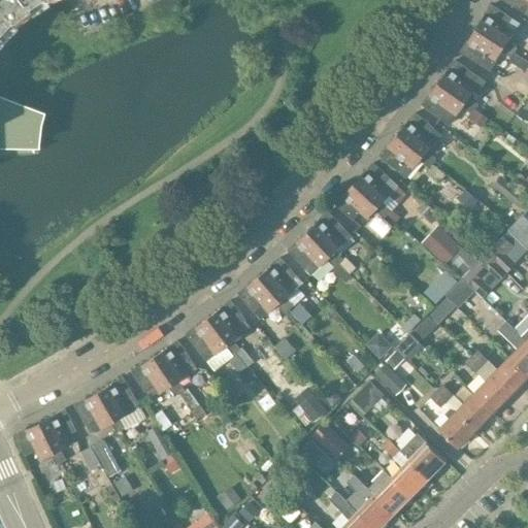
[(0,0),(0,156),(33,153),(32,144),(35,121),(38,110),(14,101),(0,95),(0,22),(6,17),(8,19),(24,6),(26,9),(27,8),(28,8),(24,1),(25,0),(0,0)]
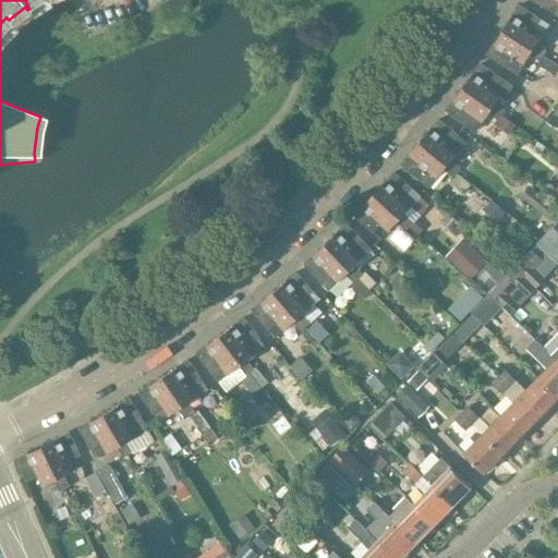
[(557,0),(531,0),(541,5),(542,5),(556,13),(557,10),(557,0)]
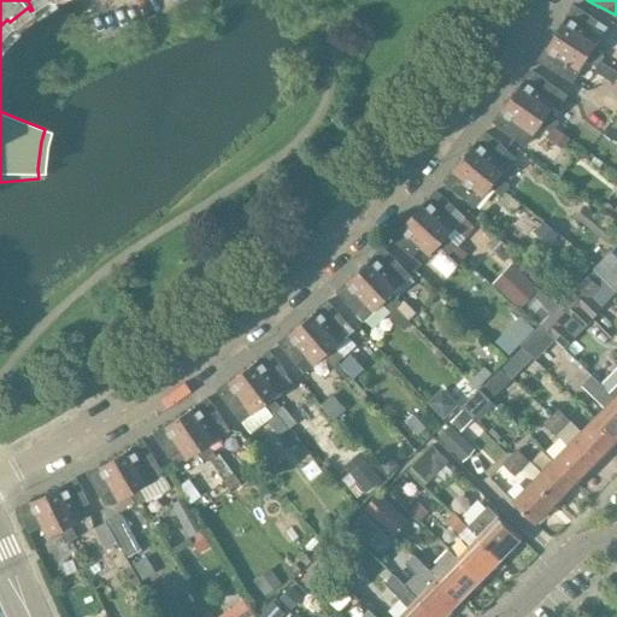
[(568,18),(557,34),(600,62),(604,57),(593,50),(600,39),(607,29),(597,22),(592,18),(592,17),(579,9),(579,10),(574,6),(566,18),(568,18)]
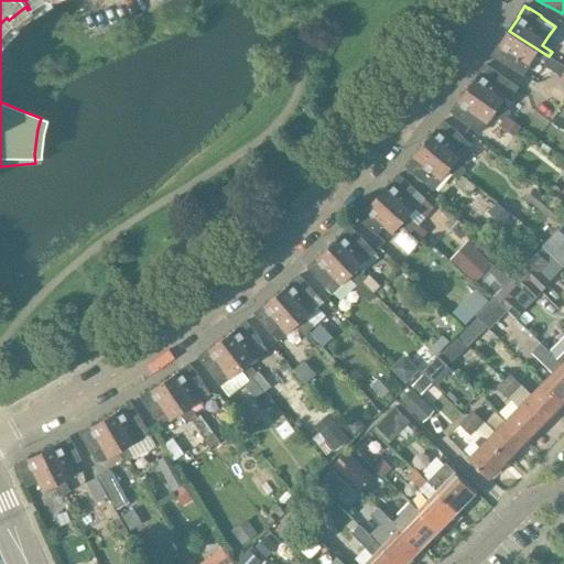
[(499,45),(492,55),(497,58),(508,66),(509,65),(523,75),(537,55),(545,61),(545,65),(556,73),(561,65),(549,56),(509,31),(499,45)]
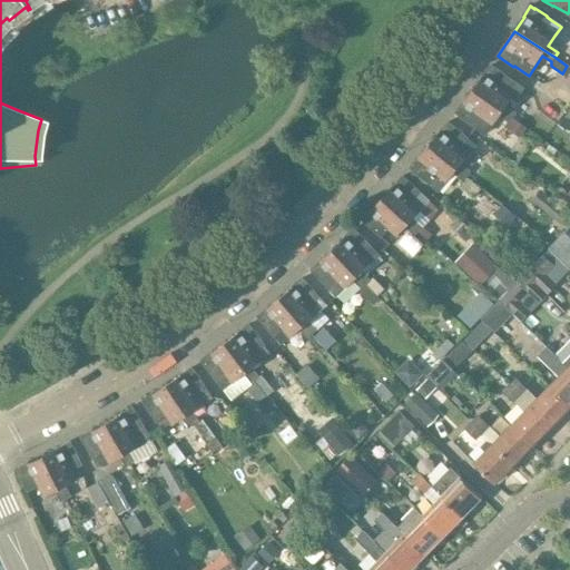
[(517,99),(523,90),(507,77),(495,69),(491,66),(483,76),(484,76),(473,90),(512,118),(516,114),(507,107),(513,97),(517,99)]
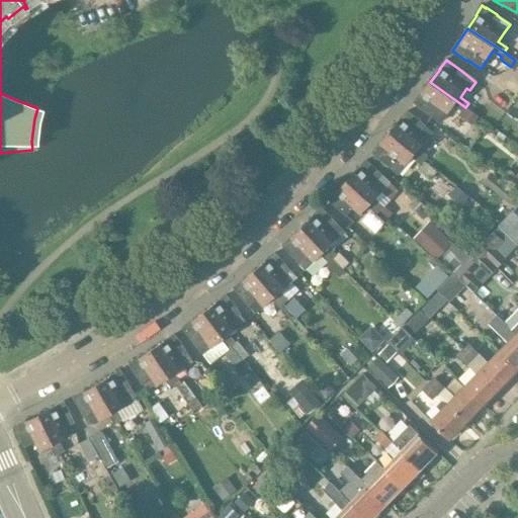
[(465,107),(430,82),(421,94),(420,94),(414,102),(419,106),(418,106),(428,113),(441,122),(454,105),(462,111),(460,114),(475,124),(480,118),(465,107)]
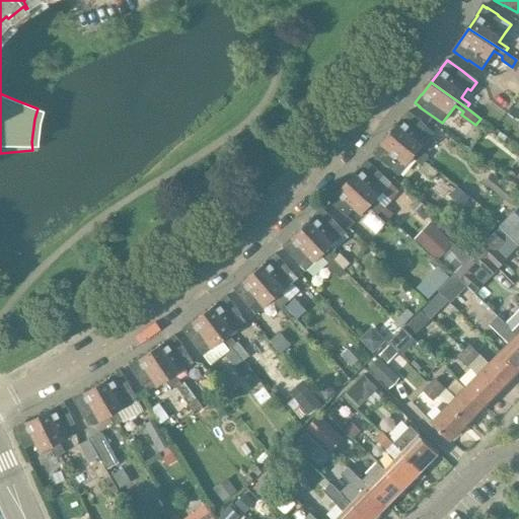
[(420,150),(433,133),(421,123),(422,123),(412,115),(412,116),(408,112),(400,121),(390,133),(424,160),(427,156),(420,150)]
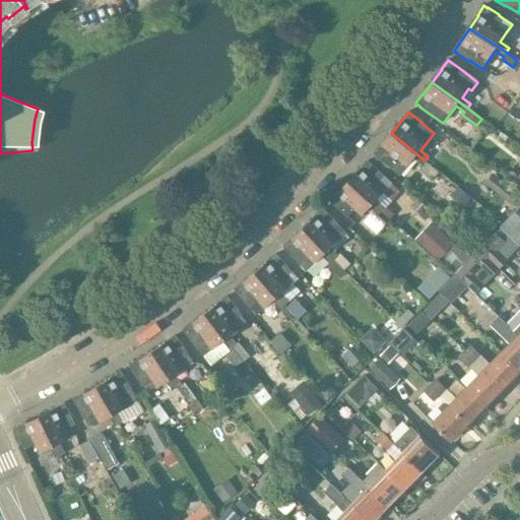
[(380,145),(374,153),(377,156),(387,165),(399,175),(413,158),(421,165),(425,160),(391,133),(381,145),(380,145)]
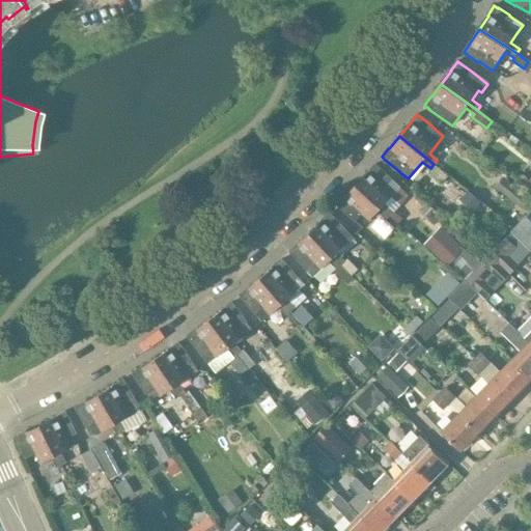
[(367,173),(356,186),(388,216),(392,212),(407,196),(391,180),(387,177),(388,176),(379,168),(374,165),(366,173),(367,173)]
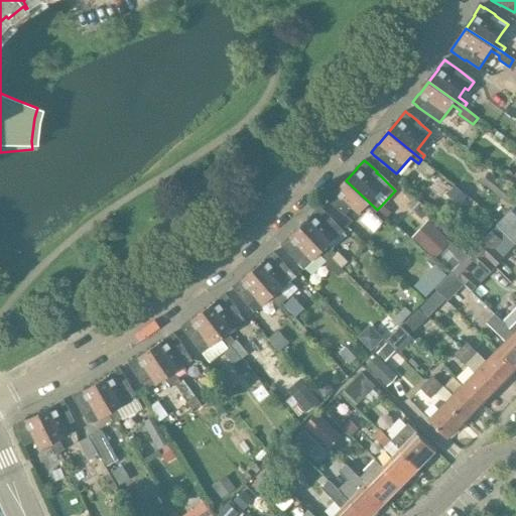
[(515,195),(490,174),(484,182),(510,203),(515,195)]
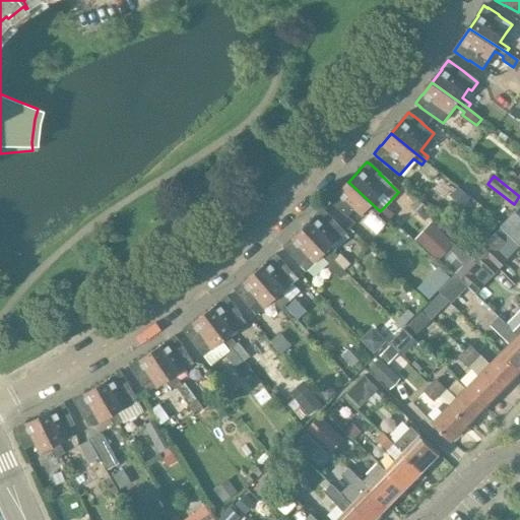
[(380,211),(348,182),(337,193),(330,201),(334,205),(333,205),(342,213),(346,216),(347,216),(350,212),(351,213),(354,209),(362,216),(370,207),(377,214),(380,211)]
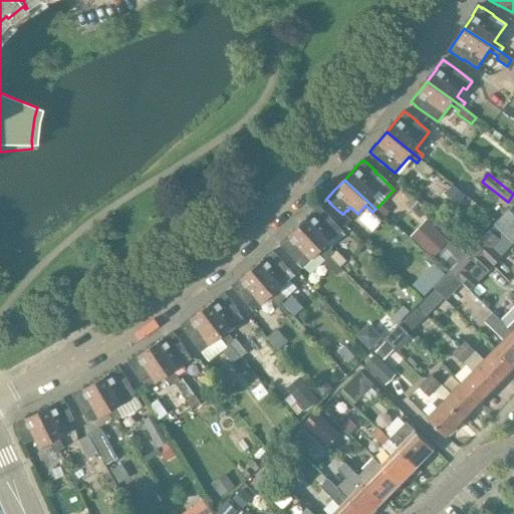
[(471,201),(454,187),(448,193),(466,208),(471,201)]
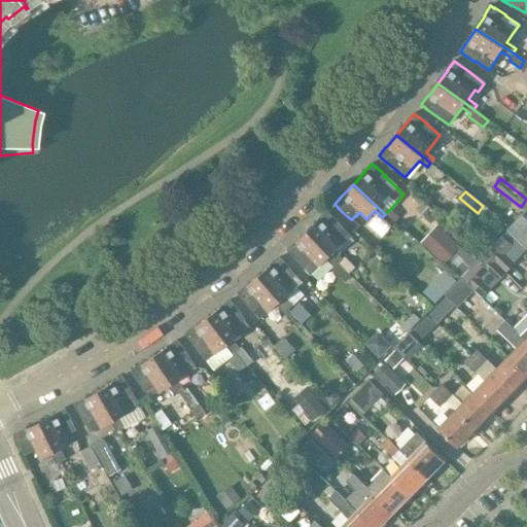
[(319,220),(307,232),(337,264),(341,259),(334,252),(350,237),(342,229),(339,225),(339,224),(330,215),(330,216),(326,212),(318,220),(319,220)]
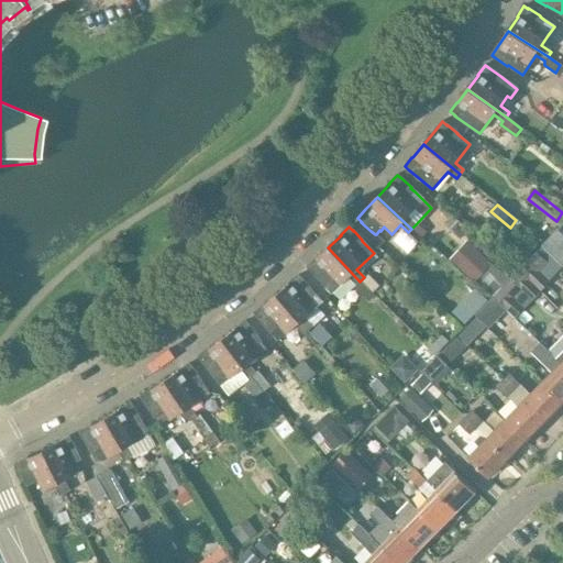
[(554,257),(562,249),(562,238),(558,233),(544,247),(554,257)]
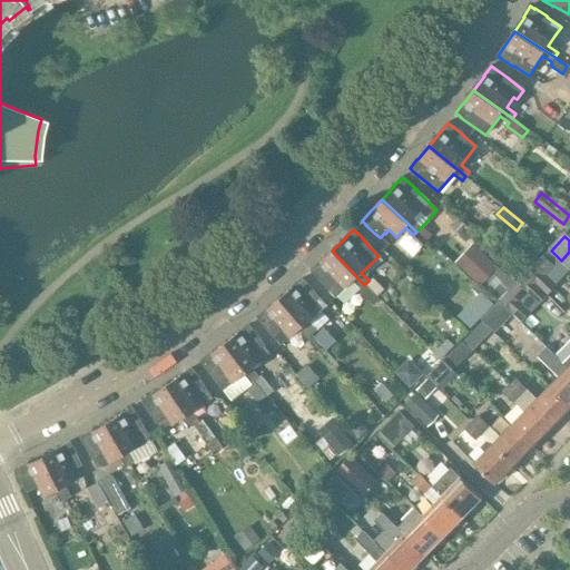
[(320,262),(311,271),(314,274),(314,275),(323,284),(324,284),(335,296),(353,281),(361,288),(364,285),(332,251),(320,262)]
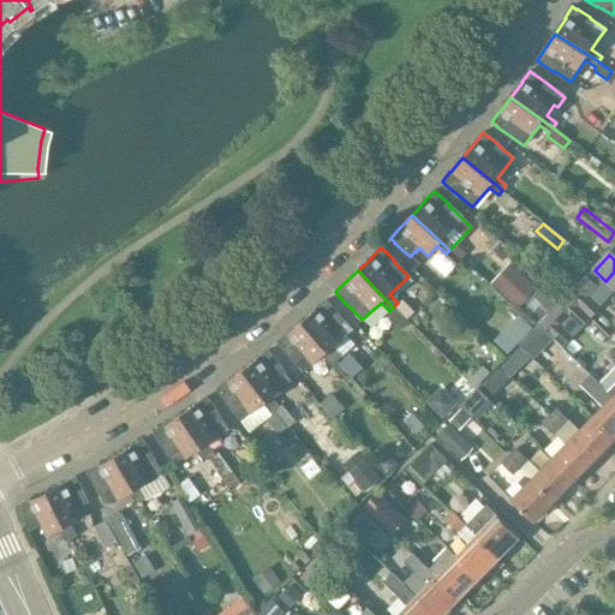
[(589,297),(598,287),(585,275),(566,294),(589,317),(599,306),(589,297)]
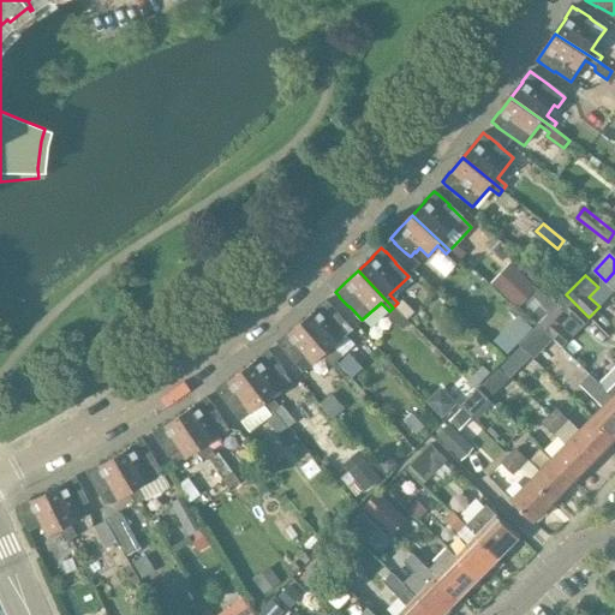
[(589,317),(566,294),(538,323),(550,335),(569,316),(580,326),(589,317)]
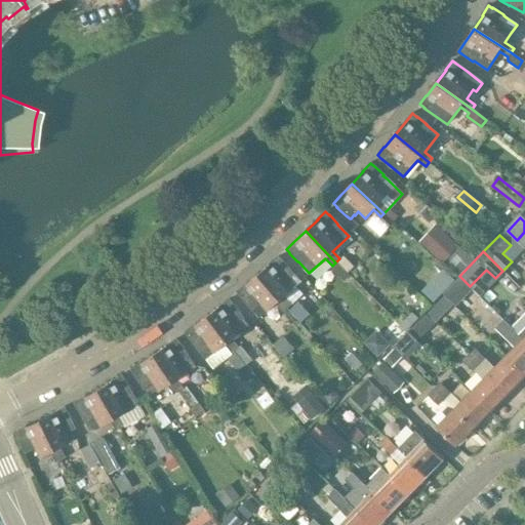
[(455,252),(446,263),(458,274),(468,265),(455,252)]
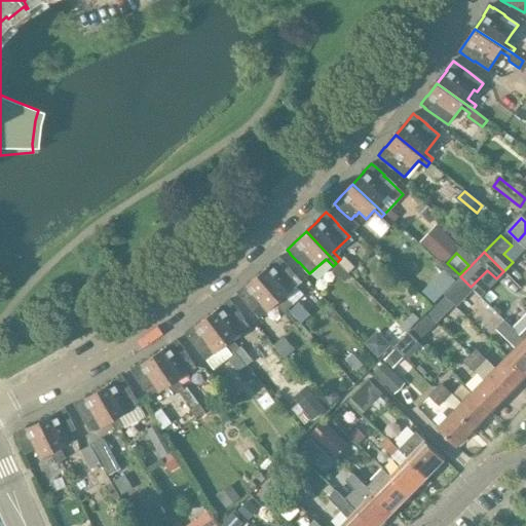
[(282,261),(278,257),(269,264),(270,265),(258,275),(286,308),(290,305),(284,297),(292,290),(291,289),(299,282),(290,271),(290,270),(282,261)]
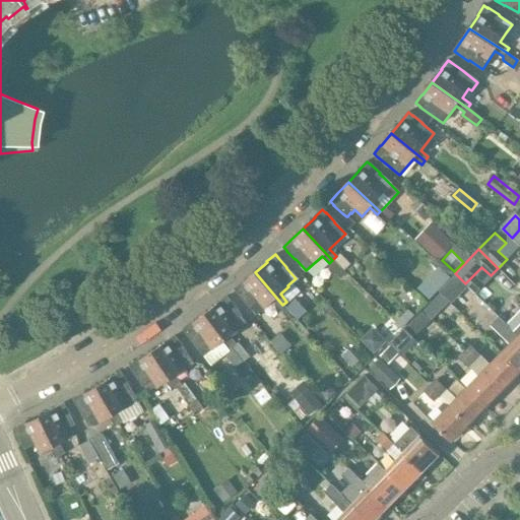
[(430,298),(449,276),(438,266),(418,287),(430,298)]
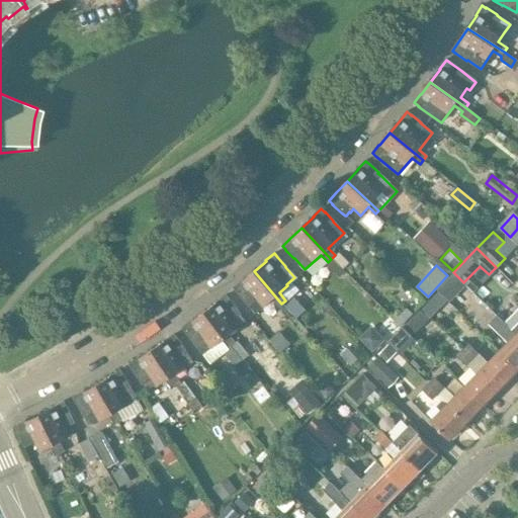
[(281,304),(254,271),(241,281),(233,287),(237,292),(236,292),(244,301),(255,314),(271,299),(277,307),(281,304)]
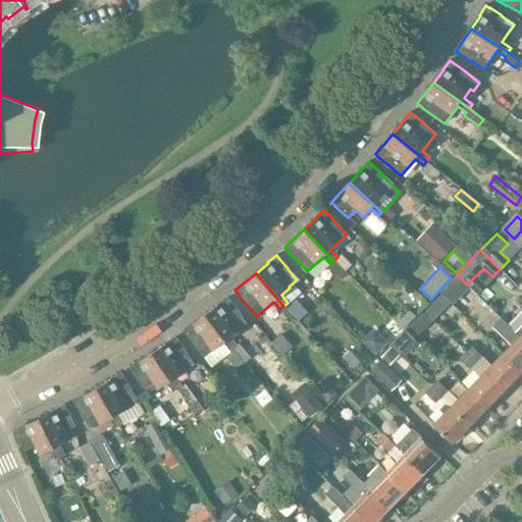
[(451,303),(467,285),(456,274),(439,292),(451,303)]
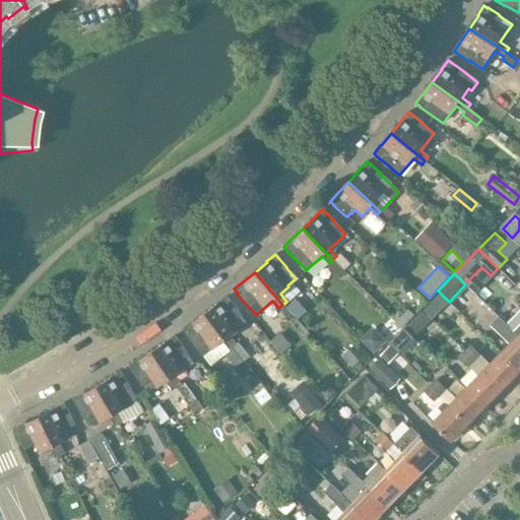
[(432,319),(447,303),(438,294),(421,309),(432,319)]
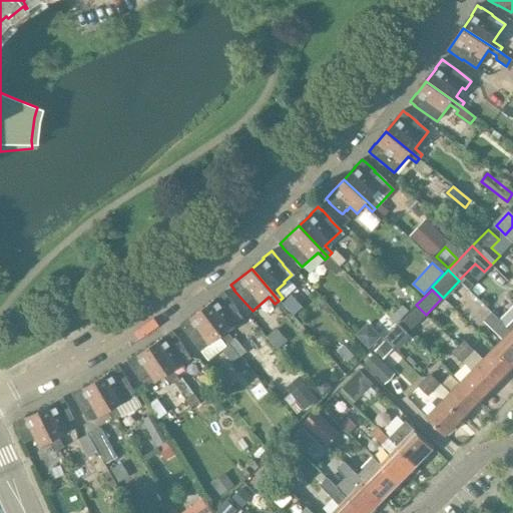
[(214,300),(201,309),(227,343),(232,340),(225,332),(242,319),(233,306),(225,296),(225,297),(222,293),(213,299),(214,300)]
